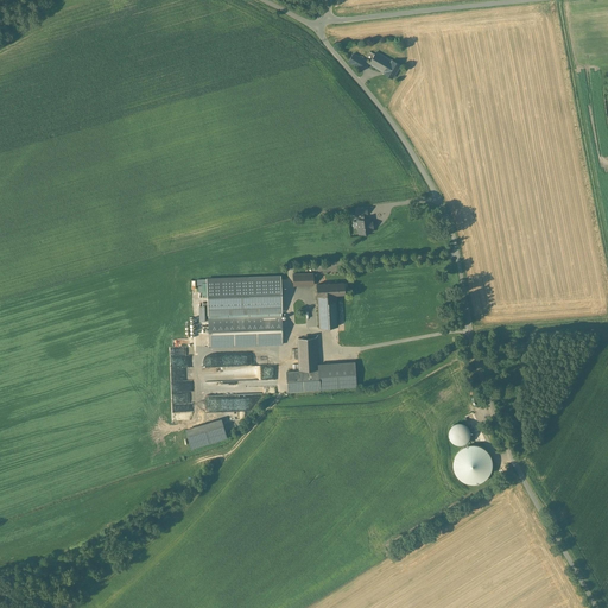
[(391,61),(377,52),(369,64),(384,73),(391,61)]
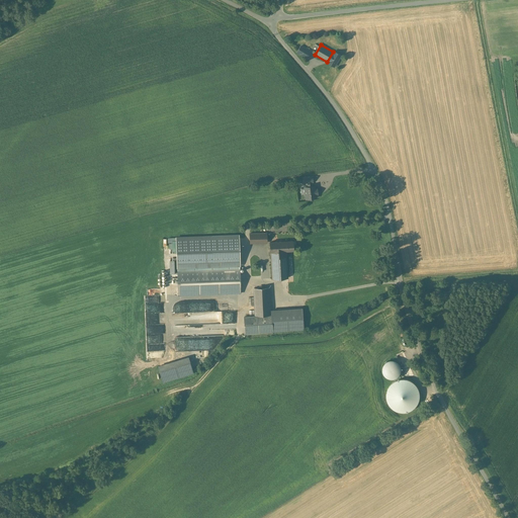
[(311,52),(300,46),(298,50),(296,53),(304,56),(307,58),(311,52)]
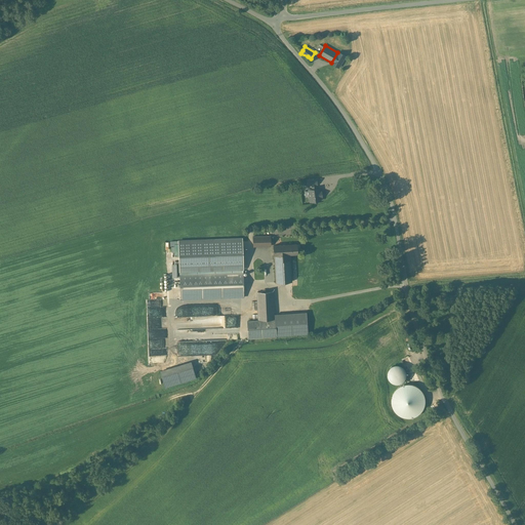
[(345,56),(337,52),(331,63),(338,67),(345,56)]
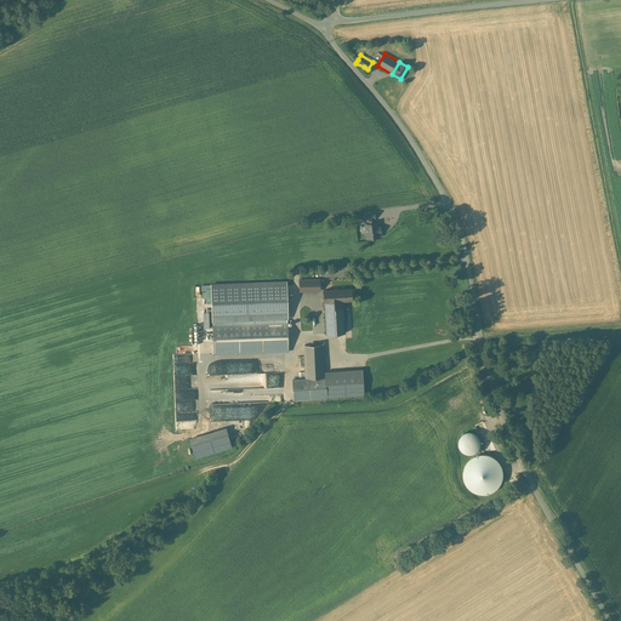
[(376,223),(374,223),(372,218),(369,218),(370,223),(365,224),(366,233),(366,234),(369,233),(369,238),(370,238),(377,237),(379,237),(379,233),(380,232),(379,227),(377,227),(377,223),(376,223)]
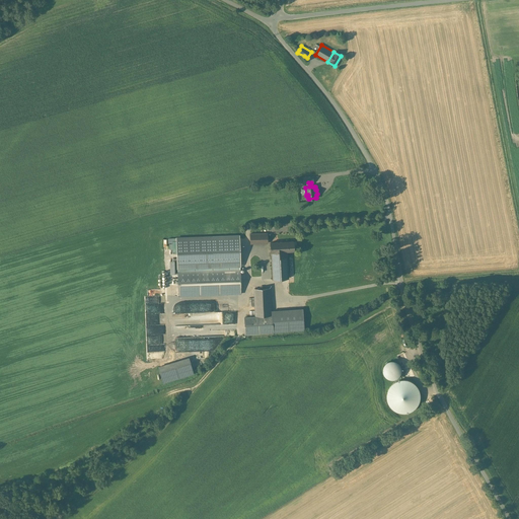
[(267,233),(249,233),(250,243),(268,243),(267,233)]
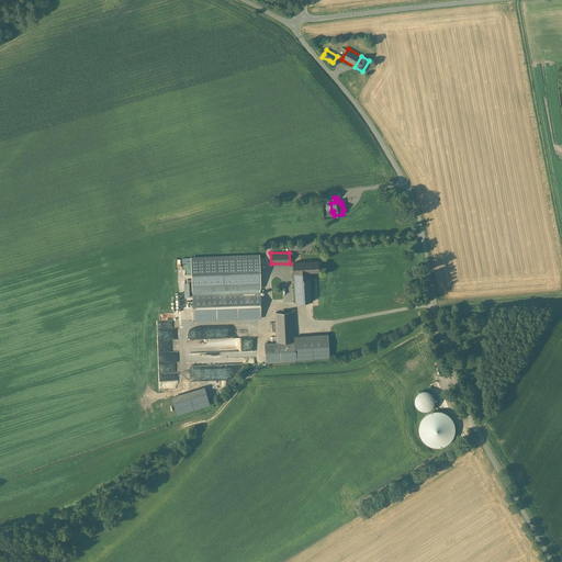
[(259,256),(191,258),(192,288),(260,285),(259,256)]
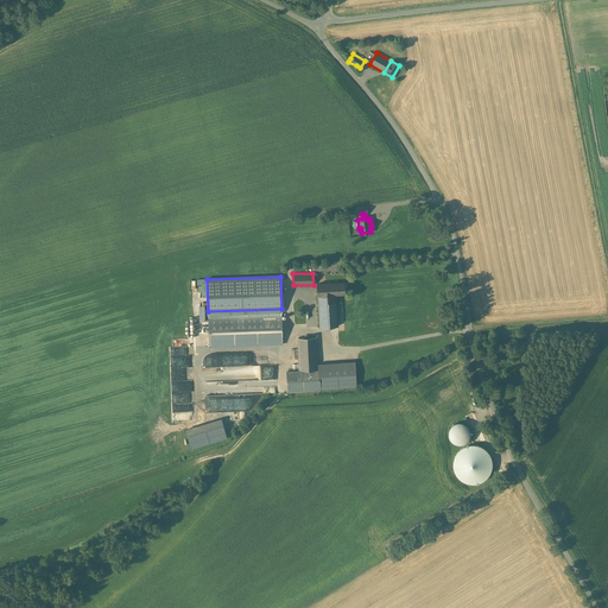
[(343,283),(317,284),(317,296),(336,295),(344,293),(343,283)]
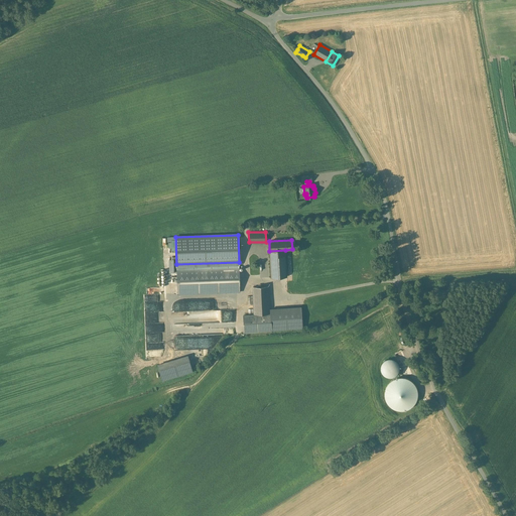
[(285,250),(269,251),(271,277),(286,276),(285,250)]
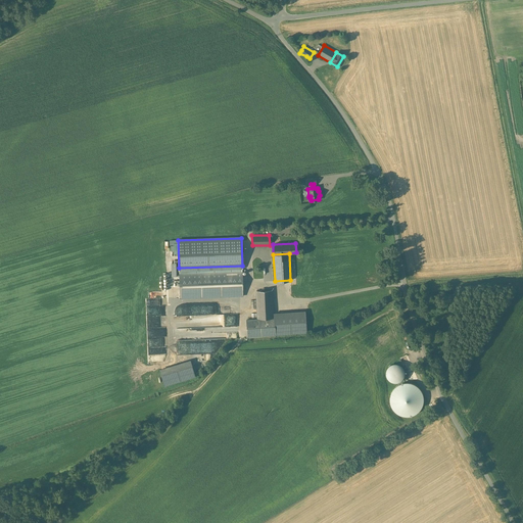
[(242,270),(226,270),(226,271),(179,273),(180,298),(243,296),(242,270)]
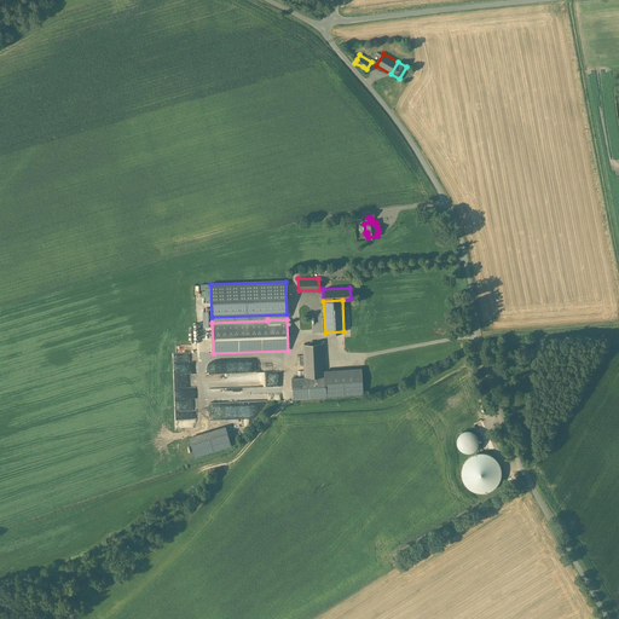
[(322,343),(304,345),(305,377),(323,376),(322,343)]
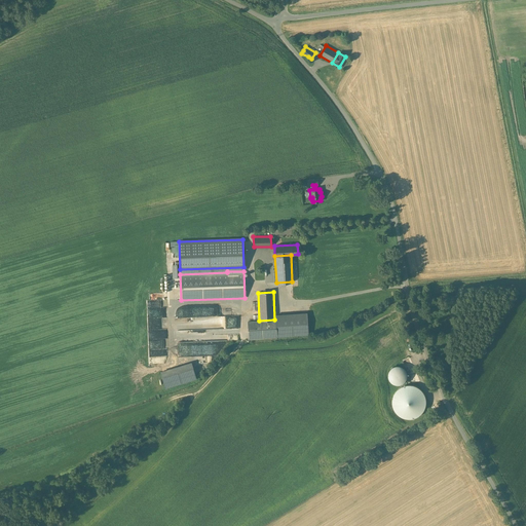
[(306,313),(275,315),(275,321),(276,337),(307,334),(306,313)]
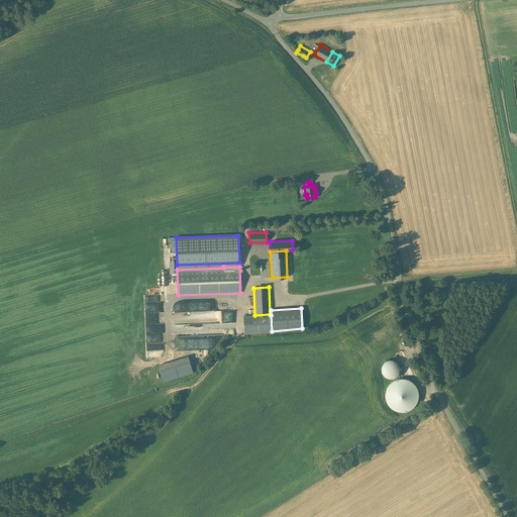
[(236,322),(236,310),(217,310),(217,322),(236,322)]
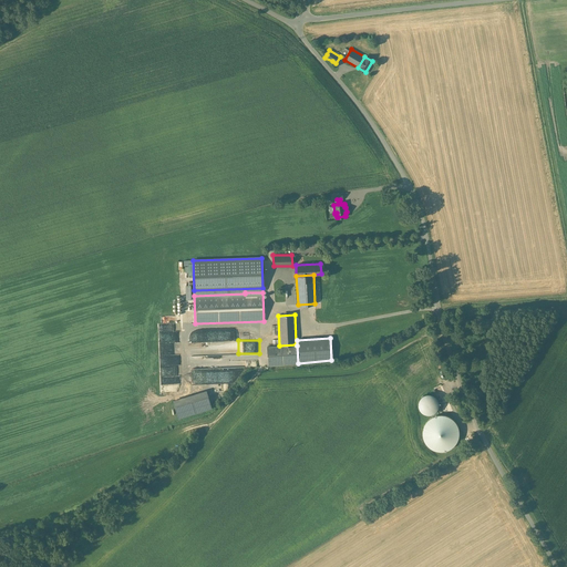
[(298,363),(297,346),(267,347),(268,366),(299,363),(298,363)]
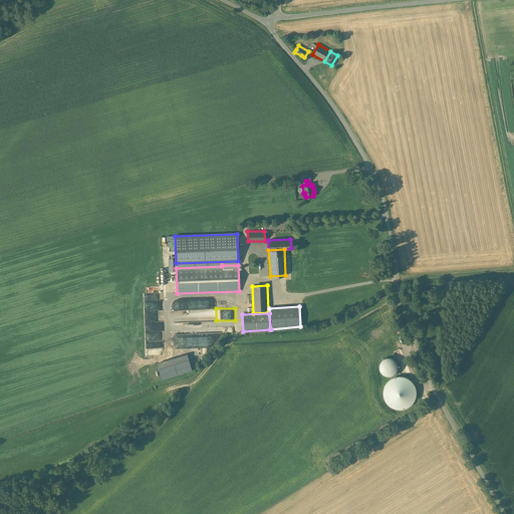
[(145,324),(146,345),(157,345),(157,334),(154,334),(153,324),(145,324)]
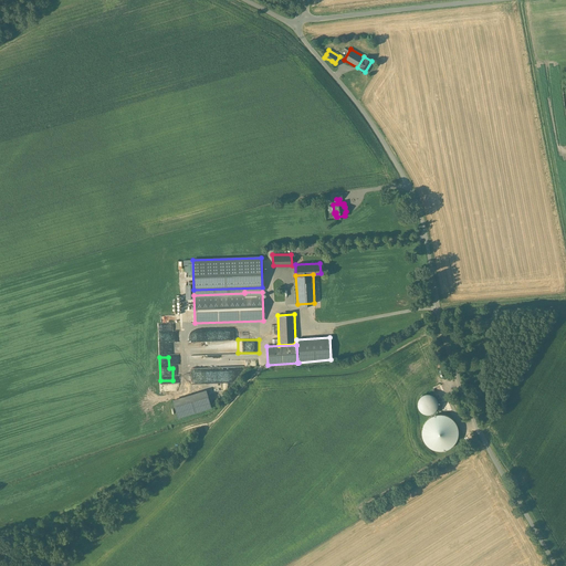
[(206,390),(174,400),(178,417),(210,408),(206,390)]
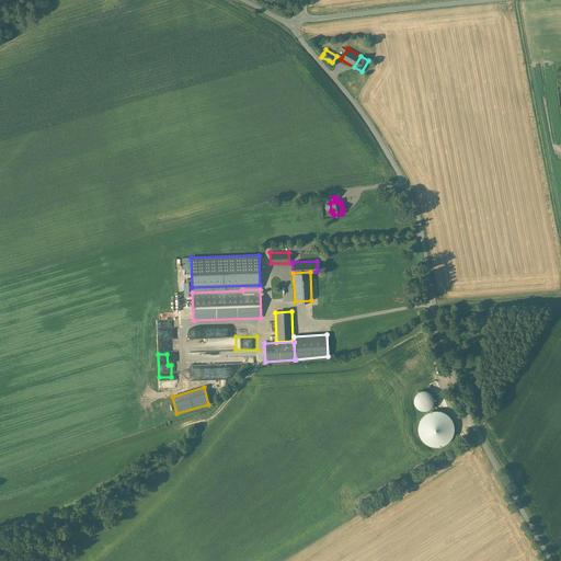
[(415,404),(416,408),(420,409),(423,410),(426,410),(430,410),(432,408),(434,404),(435,402),(435,399),(434,396),(432,393),(430,391),(426,390),(423,390),(420,391),(418,392),(415,396),(414,398),(414,401),(415,404)]
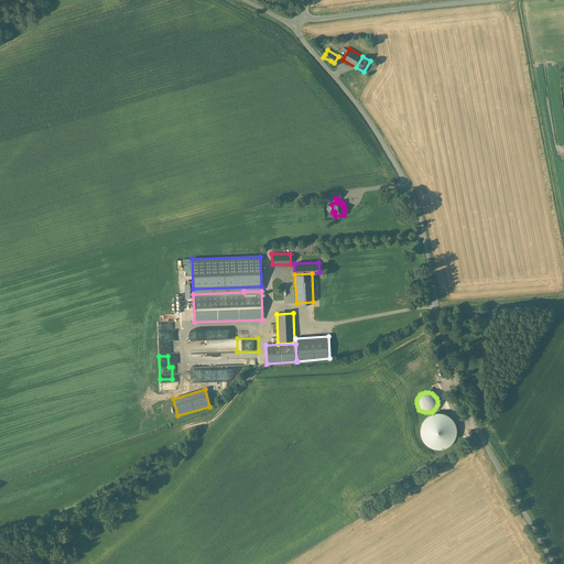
[(422,436),(423,441),(426,444),(430,447),(434,448),(438,449),(443,448),(447,447),(451,444),(454,441),(456,437),(457,433),(457,429),(456,425),(454,421),(452,418),(448,415),(445,414),(441,413),(436,413),(432,414),(429,416),(425,420),(422,423),(421,427),(421,432),(422,436)]
